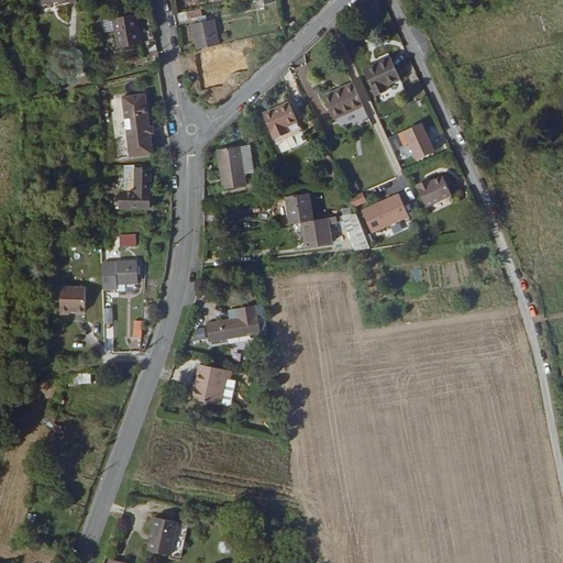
[(274,0),(264,0),(266,12),(267,15),(277,14),(277,12),(274,0)]
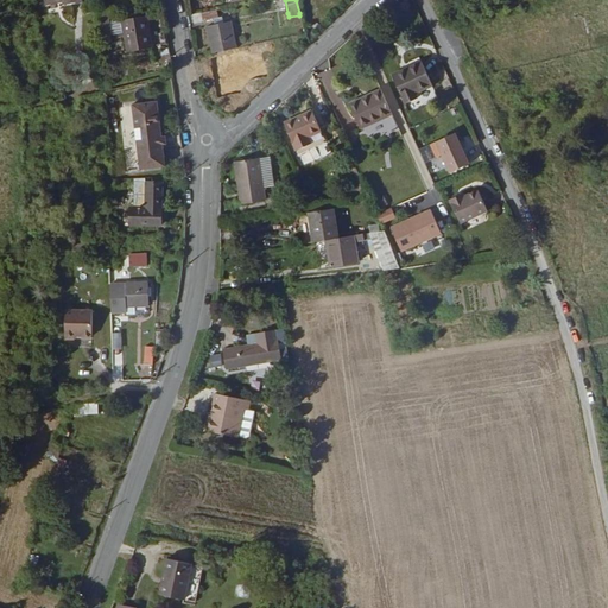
[(96,7),(96,12),(101,39),(111,38),(108,26),(106,12),(105,6),(96,7)]
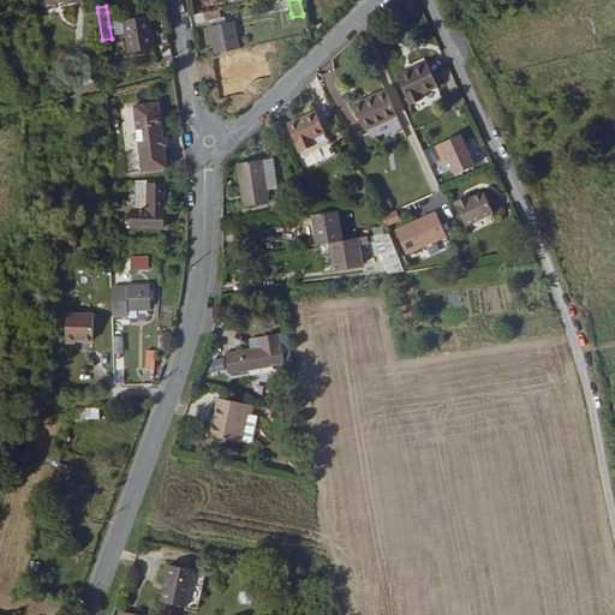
[(203,11),(203,12),(206,21),(216,18),(219,17),(219,13),(218,7),(203,11)]
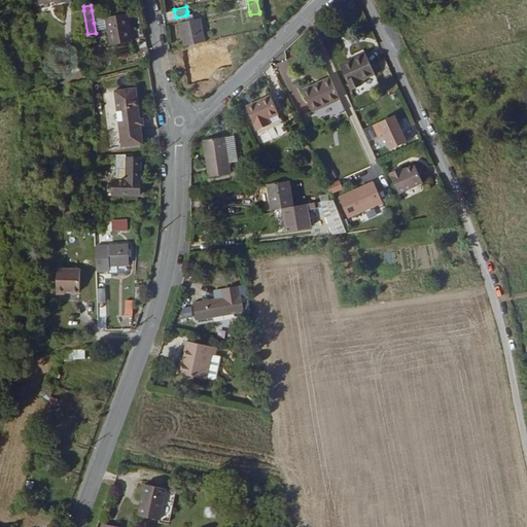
[(184,44),(205,39),(200,18),(194,19),(192,14),(187,14),(185,15),(185,21),(180,22),(184,44)]
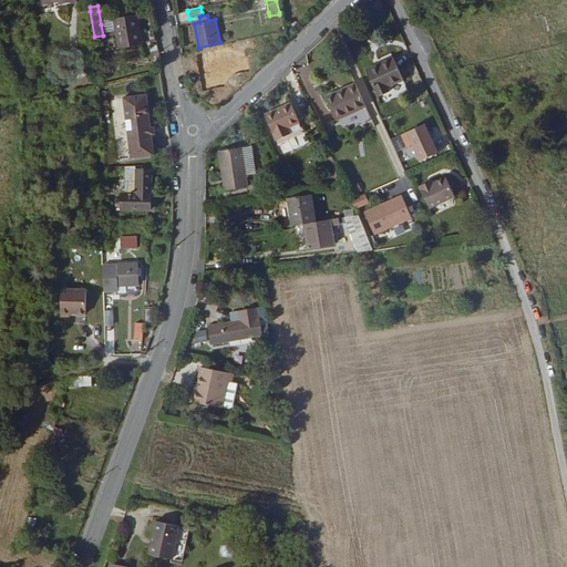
[(119,18),(119,21),(116,22),(117,33),(121,51),(143,47),(137,18),(130,19),(129,17),(119,18)]
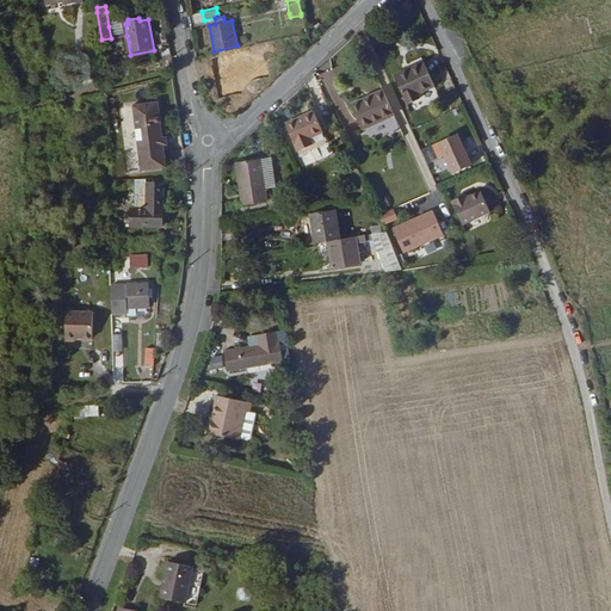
[(127,36),(125,24),(109,26),(111,38),(127,36)]
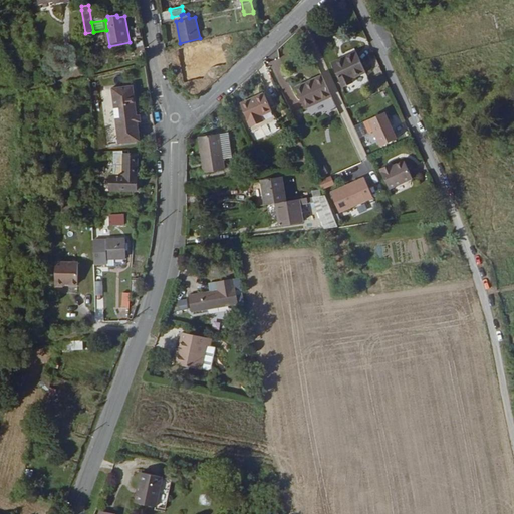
[(369,71),(360,51),(336,62),(346,87),(356,83),(354,78),(369,71)]
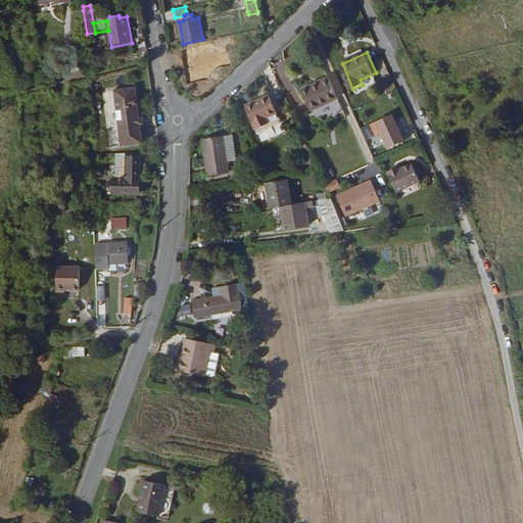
[(286,100),(296,97),(285,60),(275,63),(286,100)]
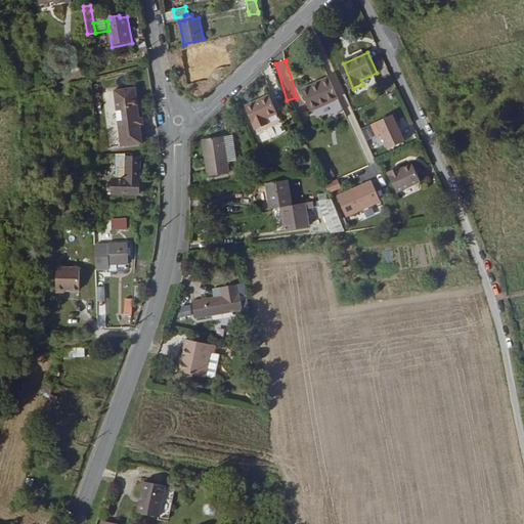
[(139,68),(126,69),(126,77),(140,75),(139,68)]
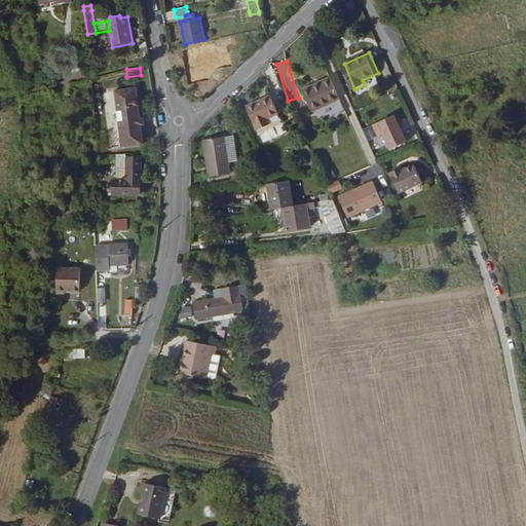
[(117,74),(95,77),(96,89),(119,87),(117,74)]
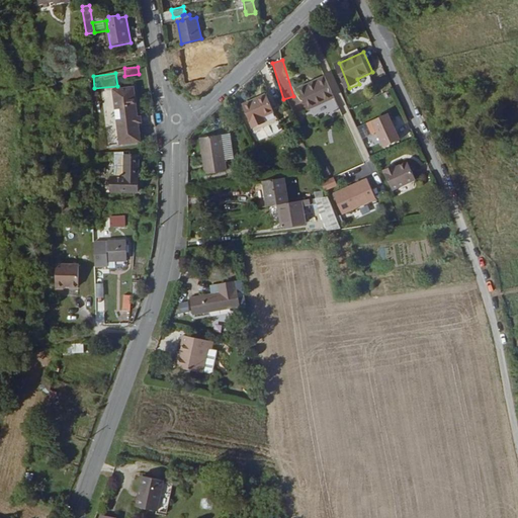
[(328,76),(301,88),(312,109),(338,97),(328,76)]
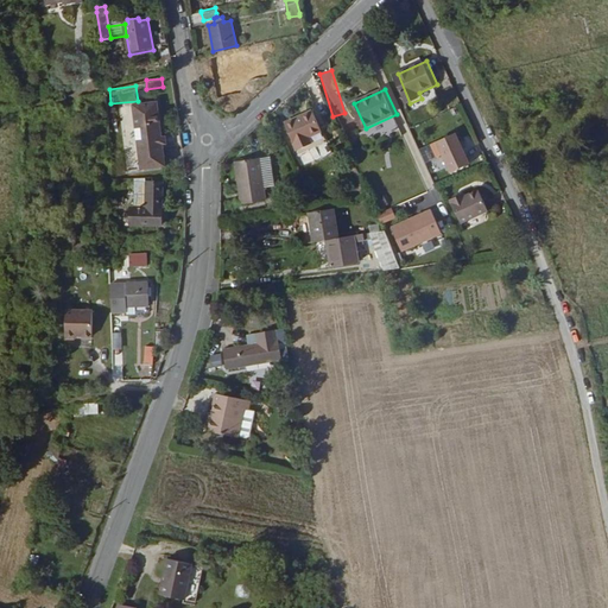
[(310,144),(308,135),(311,134),(324,128),(315,109),(287,121),(299,147),(310,144)]
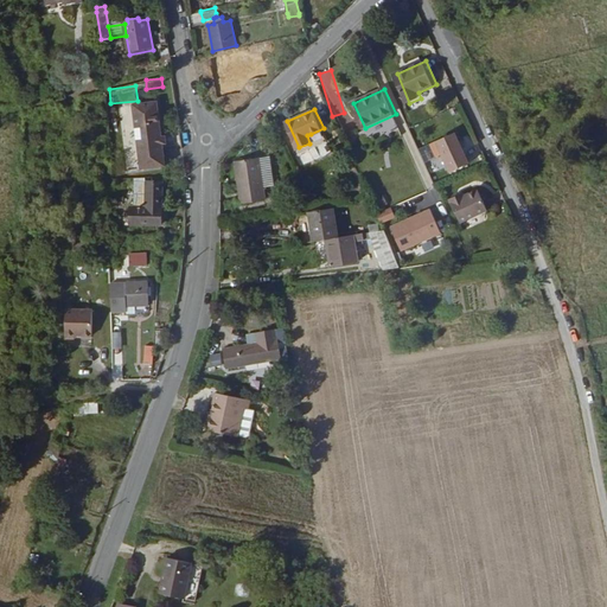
[(139,112),(141,178),(166,177),(166,159),(171,159),(171,141),(165,141),(164,110),(139,112)]
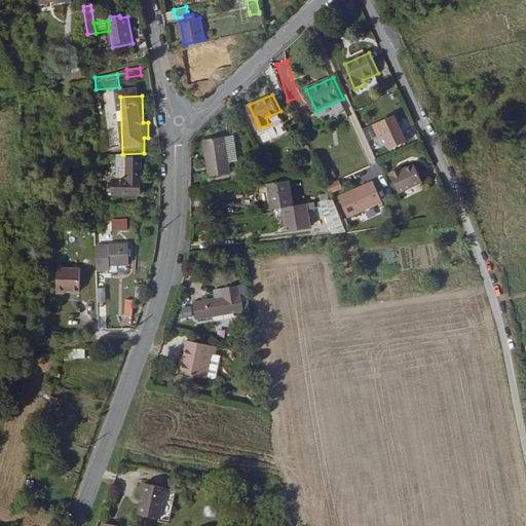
[(381,121),(393,148),(410,141),(398,113),(381,121)]
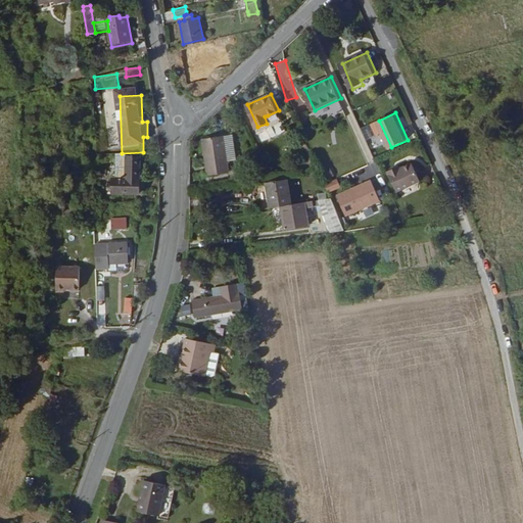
[(209,157),(206,158),(208,174),(230,170),(224,135),(206,137),(209,157)]
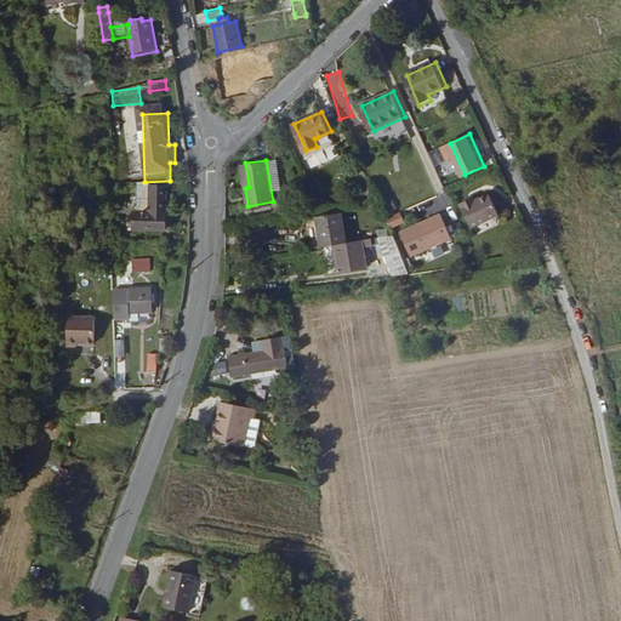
[(165,187),(149,187),(151,215),(138,215),(135,215),(135,223),(135,232),(172,231),(172,223),(172,214),(165,214),(165,187)]
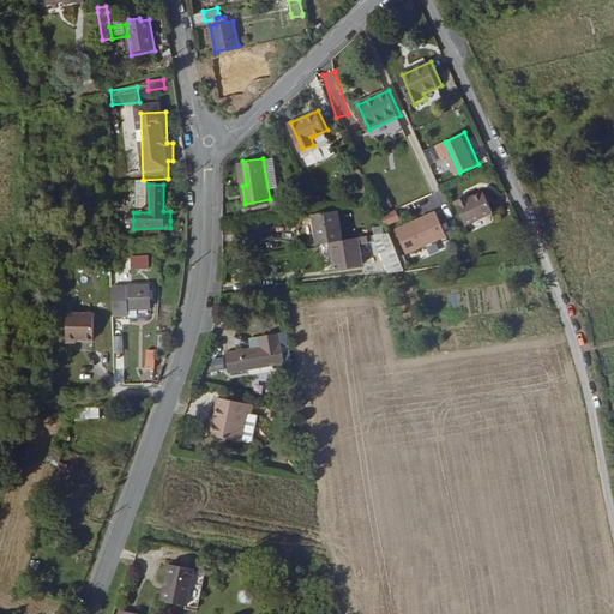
[(136,185),(137,212),(149,212),(148,185),(136,185)]
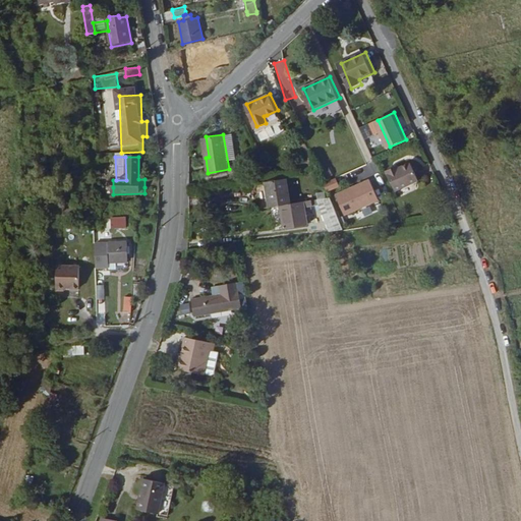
[(422,178),(415,161),(404,166),(399,169),(398,166),(391,169),(399,188),(422,178)]
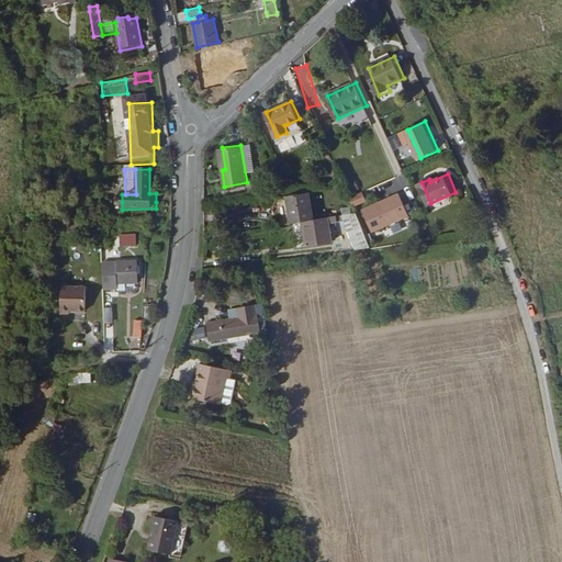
[(403,190),(367,208),(378,229),(414,212),(403,190)]
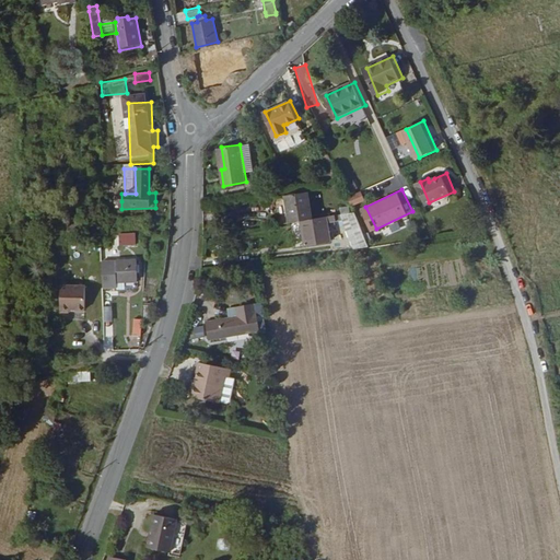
[(294,220),(306,218),(317,217),(314,190),(282,195),(283,208),(292,207),(294,220)]
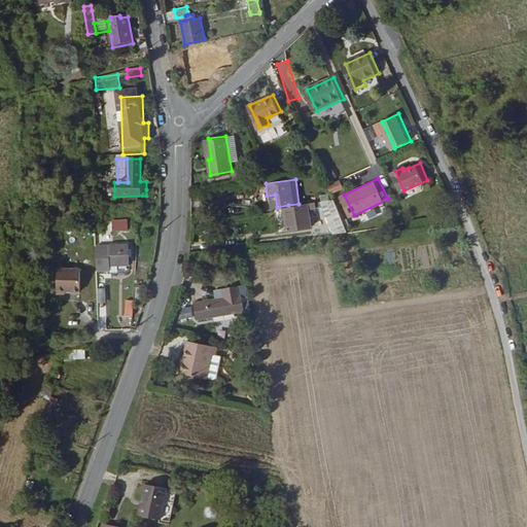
[(330,196),(344,190),(340,181),(327,186),(330,196)]
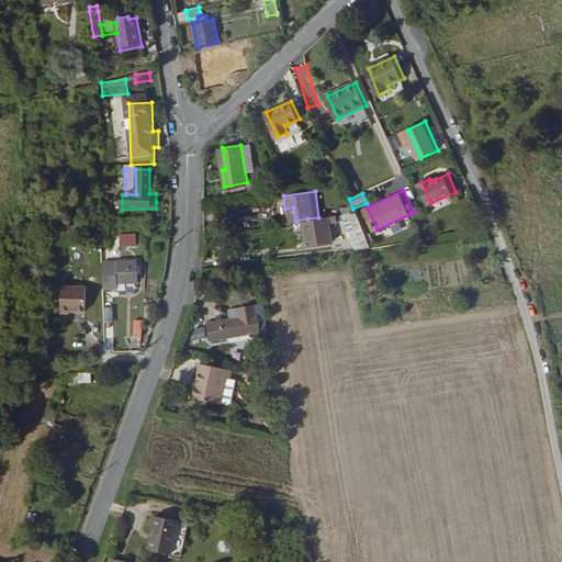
[(284,209),(287,222),(295,221),(293,208),(284,209)]
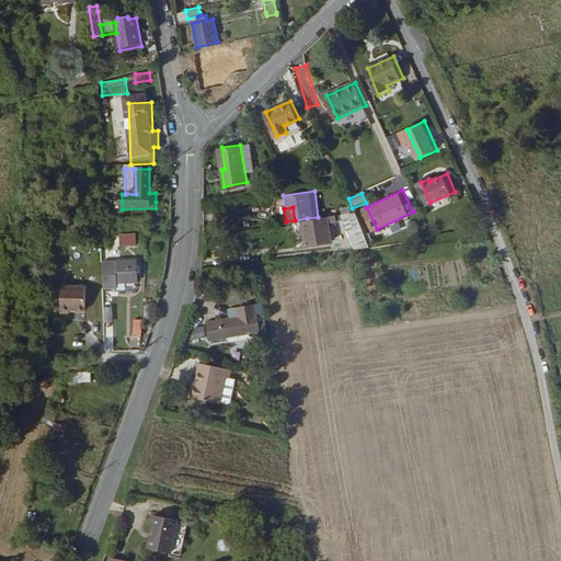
[(343,213),(358,247),(374,244),(357,210),(343,213)]
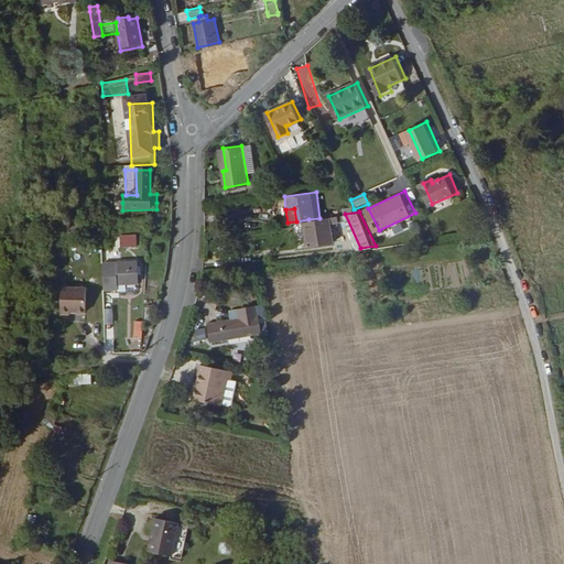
[(339,215),(320,218),(308,219),(312,247),(336,243),(333,223),(340,221),(339,215)]
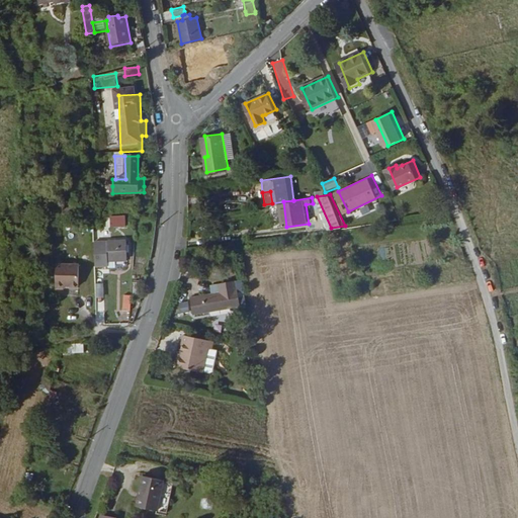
[(79,205),(64,205),(64,214),(79,214),(79,205)]
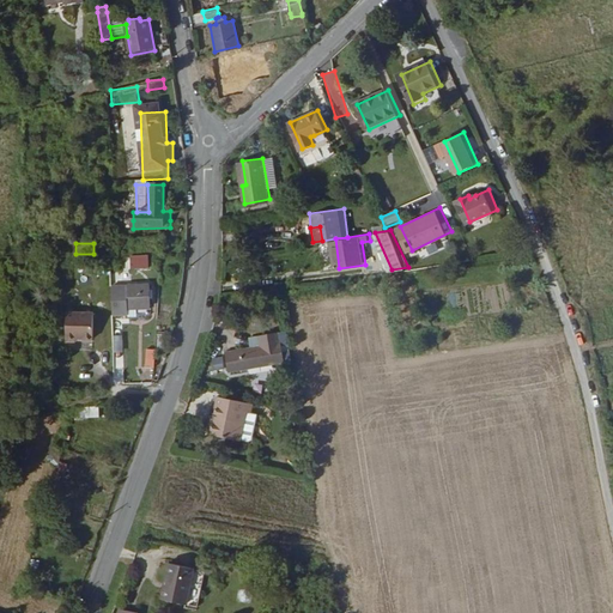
[(149,256),(132,256),(132,269),(149,268),(149,256)]
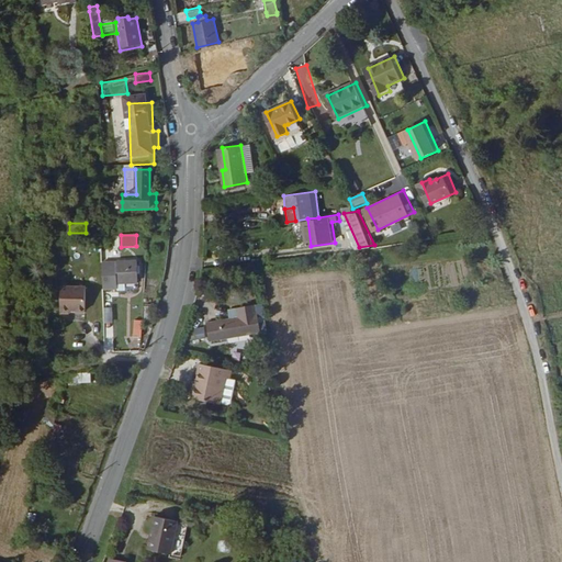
[(137,263),(117,263),(117,283),(136,283),(137,263)]
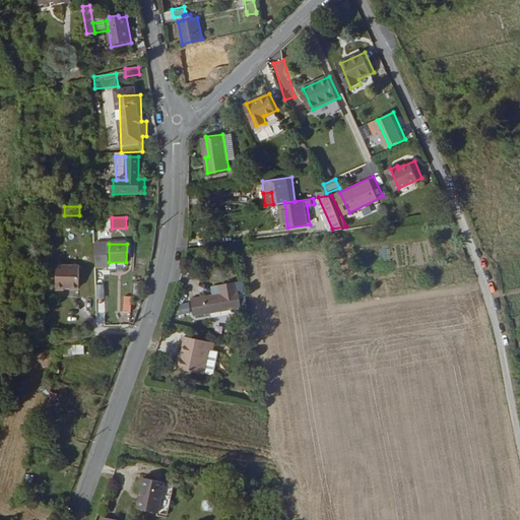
[(78,267),(57,268),(57,295),(65,295),(65,290),(79,289),(78,267)]
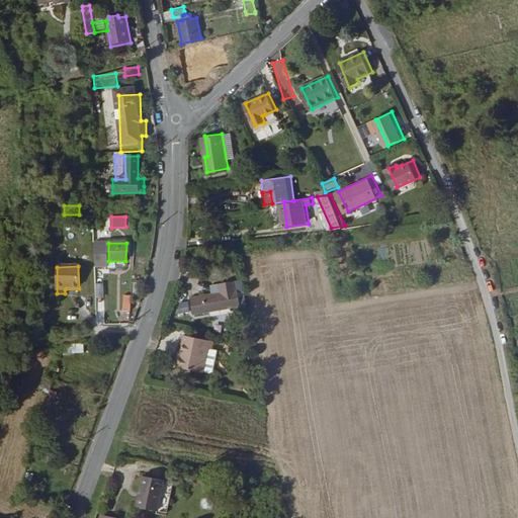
[(238,304),(235,288),(234,288),(232,279),(217,282),(219,291),(188,297),(190,313),(238,304)]
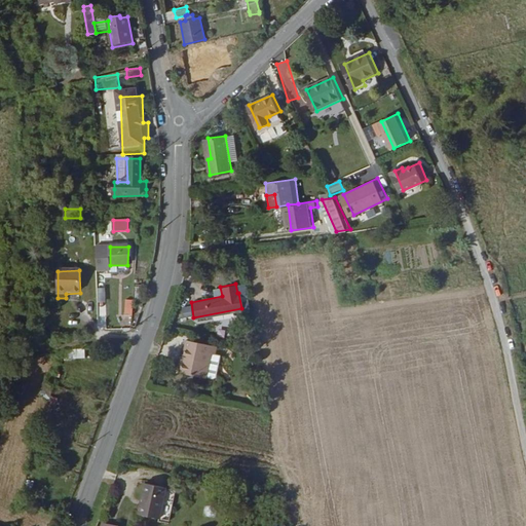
[(124,315),(132,316),(134,301),(125,300),(124,315)]
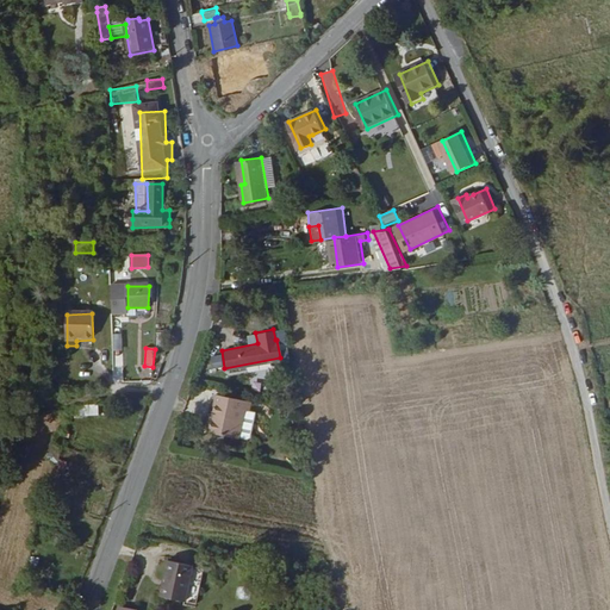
[(222,356),(211,358),(211,369),(223,369),(222,356)]
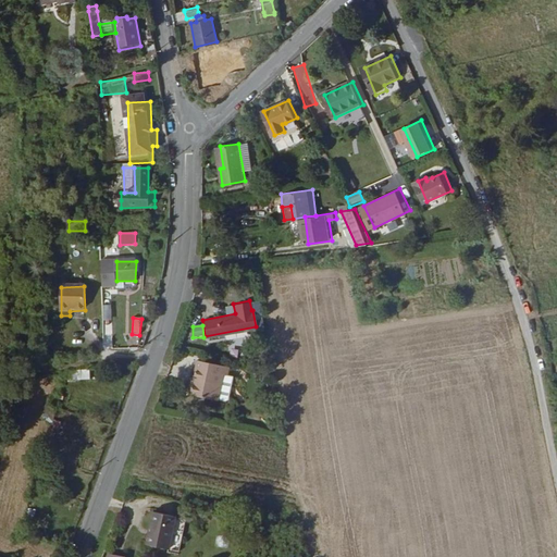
[(210,396),(217,371),(225,373),(227,364),(197,358),(193,375),(192,381),(189,380),(187,392),(210,397),(210,396)]
